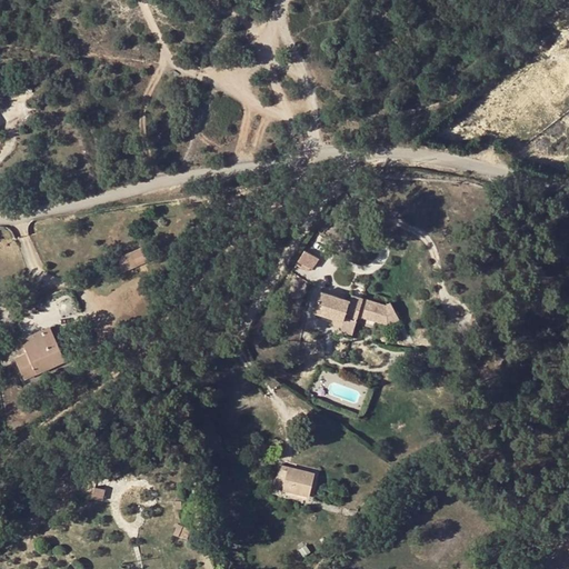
[(296,262),(311,271),(319,257),(305,248),(296,262)]
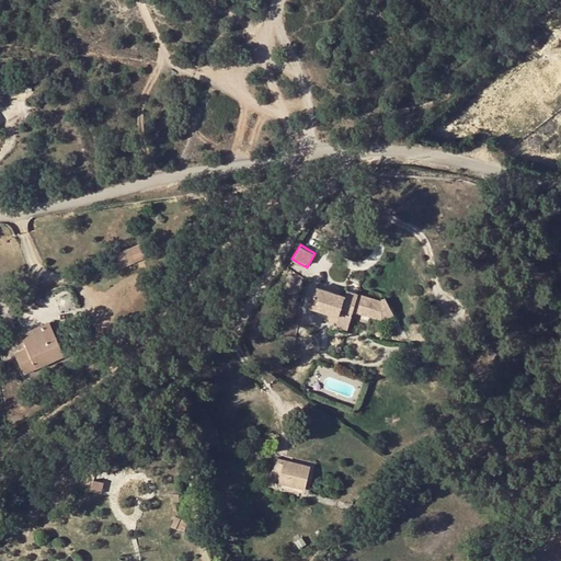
[(133,261),(128,249),(110,258),(114,268),(133,261)]
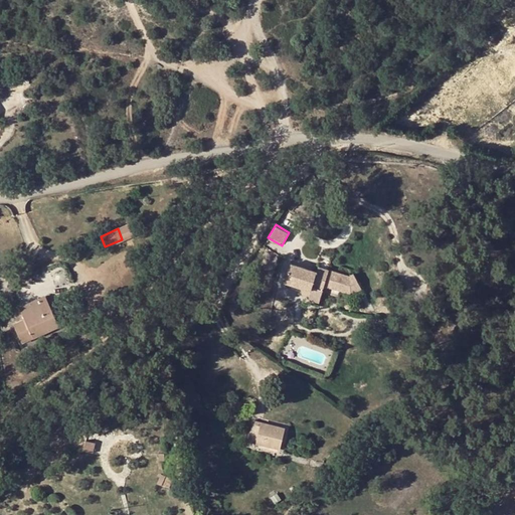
[(105,246),(101,236),(94,238),(99,249),(105,246)]
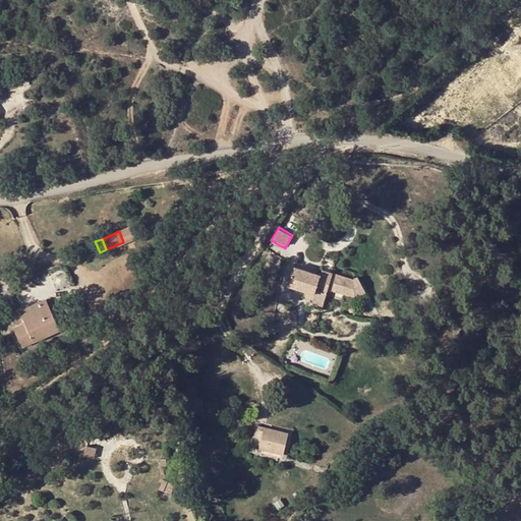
[(297,268),(291,286),(316,295),(317,292),(329,296),(330,291),(357,301),(367,295),(359,281),(354,283),(326,273),(324,278),(297,268)]
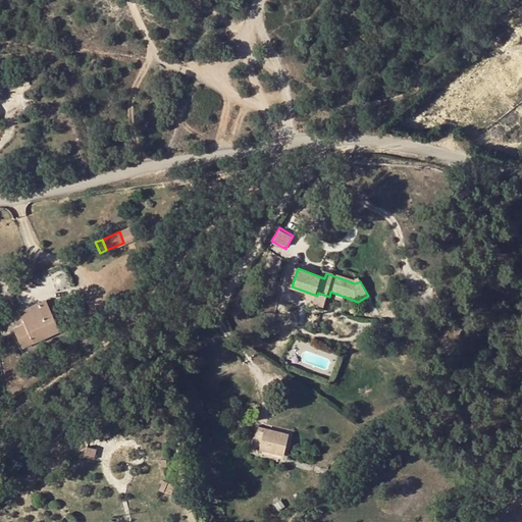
[(50,311),(60,306),(54,295),(45,299),(50,311)]
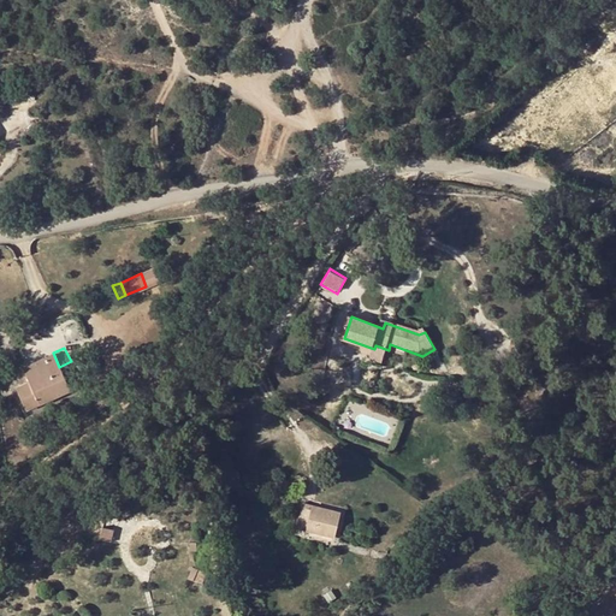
[(59,367),(53,353),(23,367),(29,380),(16,386),(27,410),(81,385),(71,361),(59,367)]
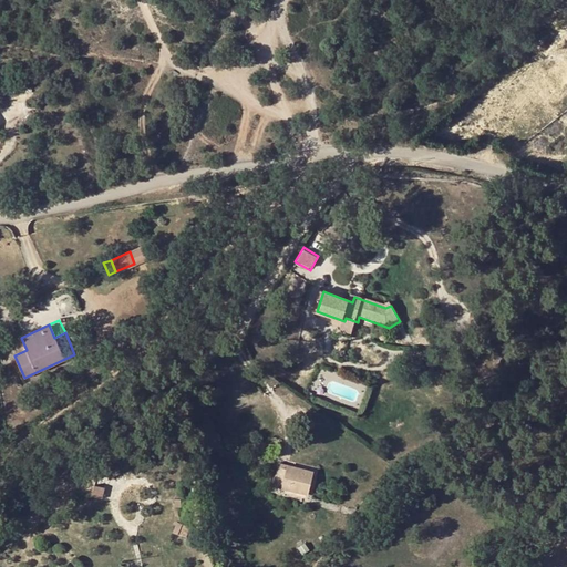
[(286,468),(276,466),(272,482),(281,484),(280,488),(308,494),(313,471),(287,464),(286,468)]
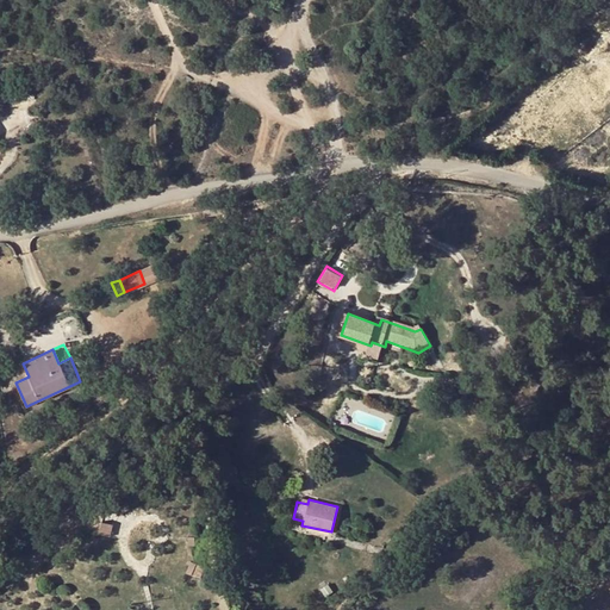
[(128,508),(122,500),(117,503),(111,506),(119,515),(128,508)]
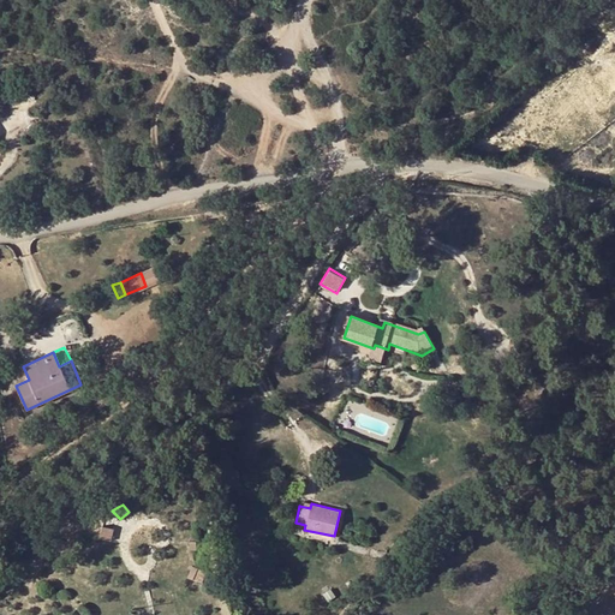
[(113,529),(101,524),(99,529),(97,535),(109,539),(113,529)]
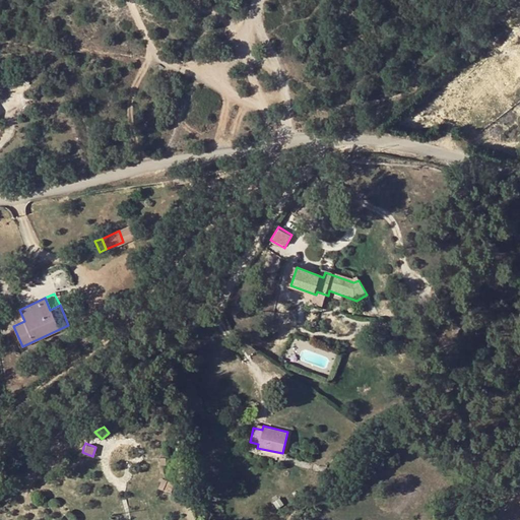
All buildings are outlined.
